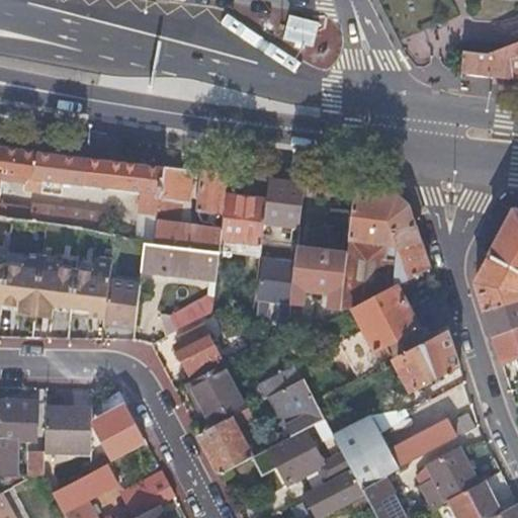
[(517,40),(484,54),(482,73),(517,77),(517,40)]
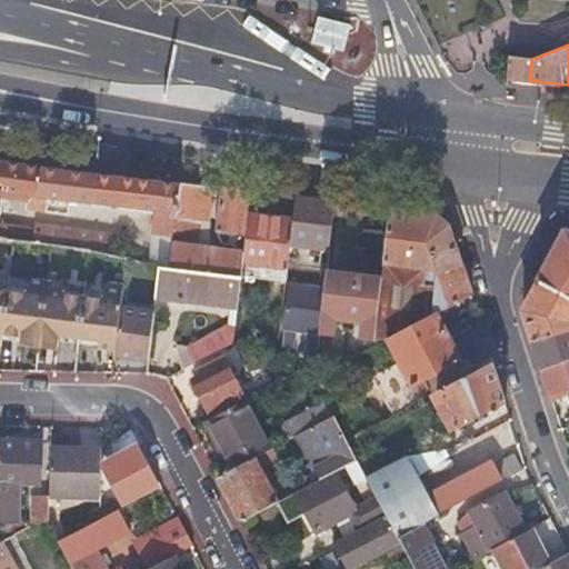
[(0,197),(25,200),(23,207),(42,209),(42,210),(63,212),(65,199),(153,209),(150,232),(169,235),(170,223),(176,182),(69,170),(0,161),(0,197)]
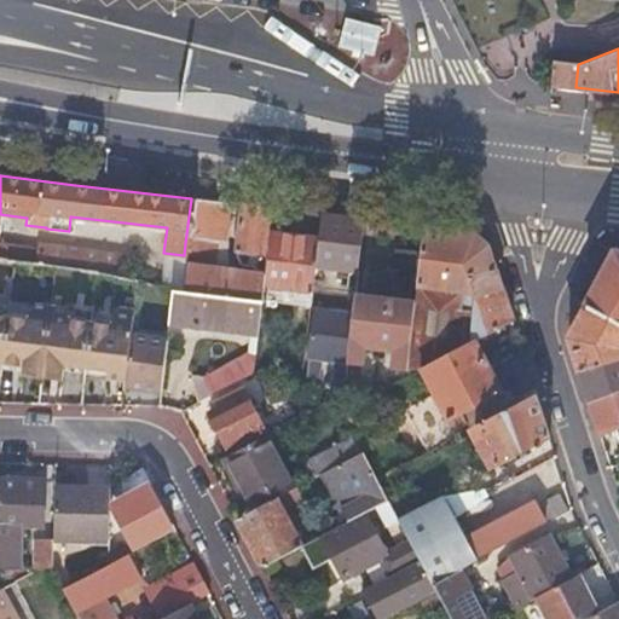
[(212,239),(221,239),(224,202),(208,201),(191,198),(185,243),(207,247),(208,241),(212,241),(212,239)]
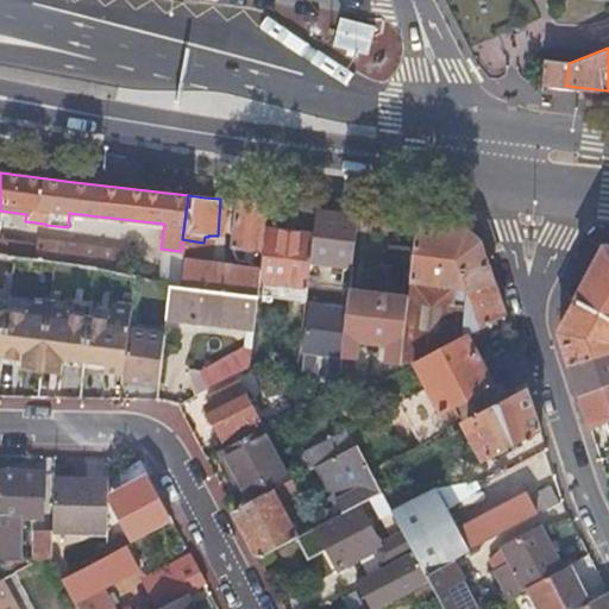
[(228,248),(258,251),(261,230),(263,205),(251,203),(232,201),(228,248)]
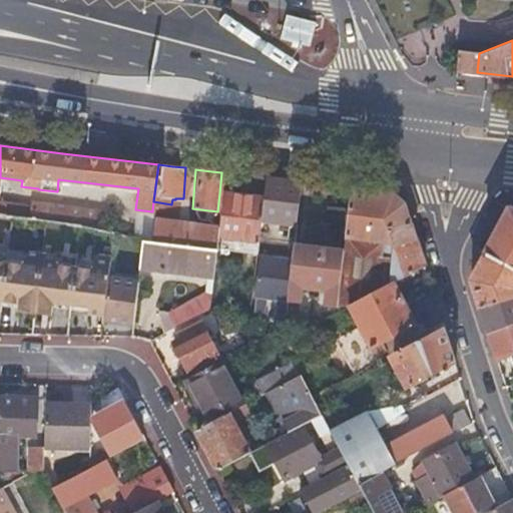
[(293,224),(297,181),(282,179),(263,177),(260,196),(258,220),(293,224)]
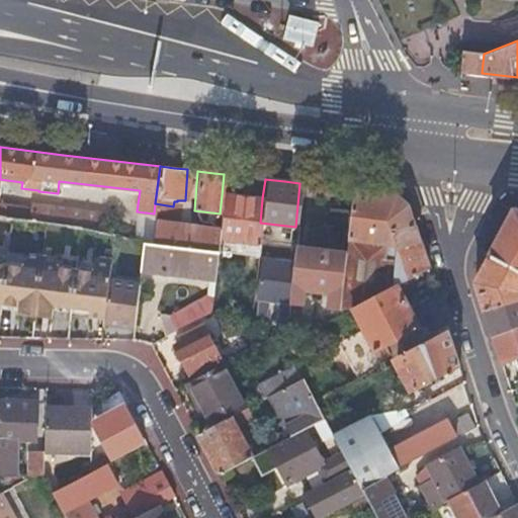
[(340,296),(365,300),(391,287),(394,250),(387,232),(411,225),(405,205),(393,194),(373,192),(351,189),(349,210),(347,228),(345,252),(340,296)]
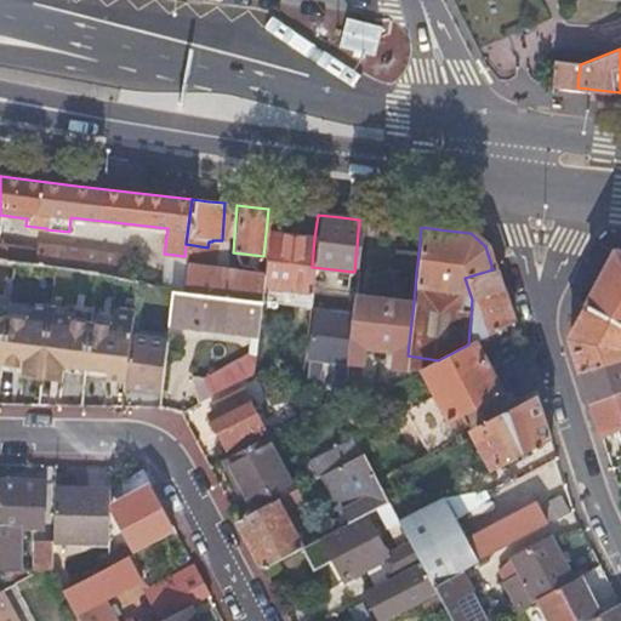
[(258,302),(308,307),(309,289),(312,273),(312,267),(314,238),(266,234),(263,256),(261,273),(258,300),(258,302)]
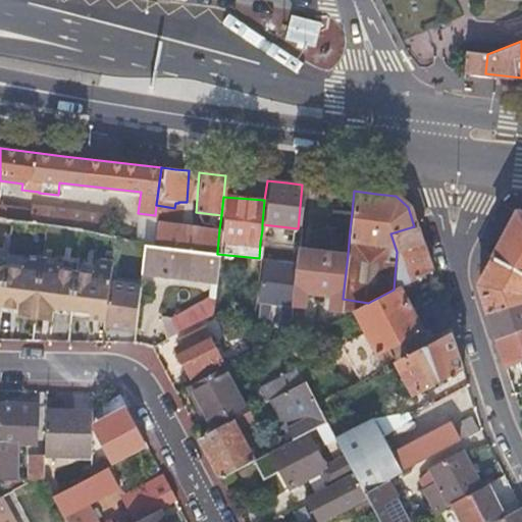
[(132,243),(145,245),(145,244),(152,245),(153,236),(146,235),(149,219),(63,208),(60,227),(94,231),(115,239),(132,243)]
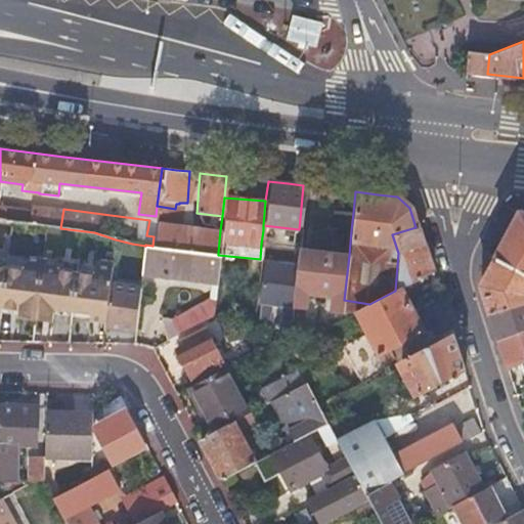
[(345,229),(351,230),(353,213),(330,210),(328,227),(345,229)]
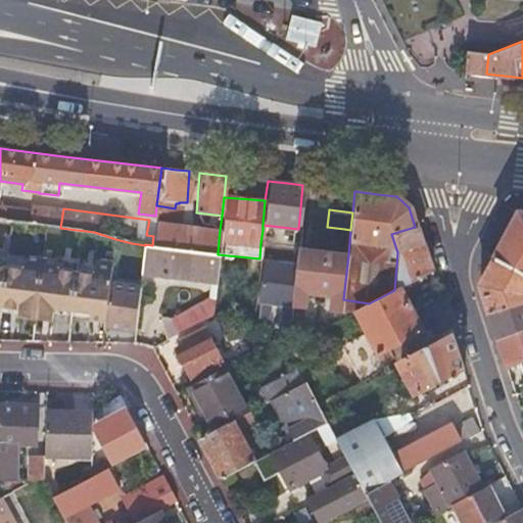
[(522,214),(517,214),(492,258),(522,275),(522,214)]
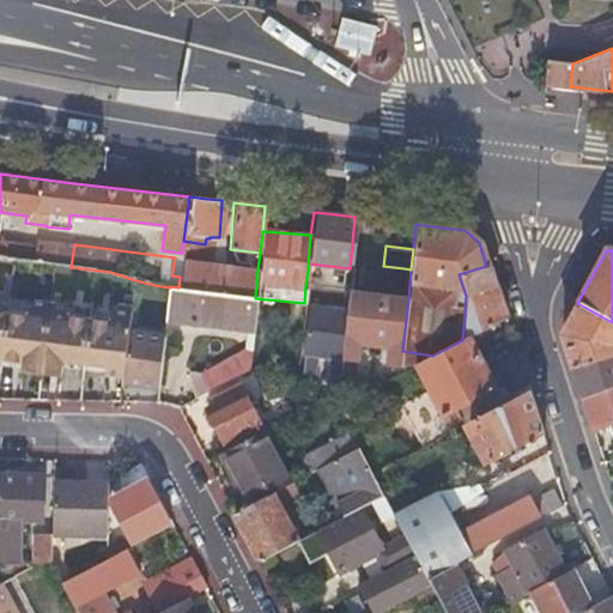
[(178,287),(255,296),(258,269),(249,268),(222,265),(182,260),(180,277),(178,287)]
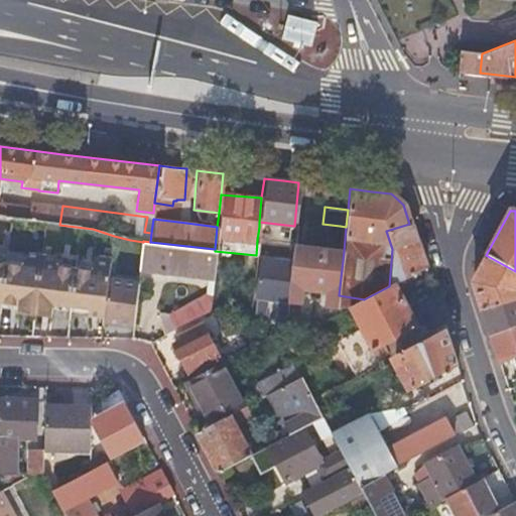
[(395,283),(423,267),(409,224),(386,231),(392,249),(389,286),(395,283)]
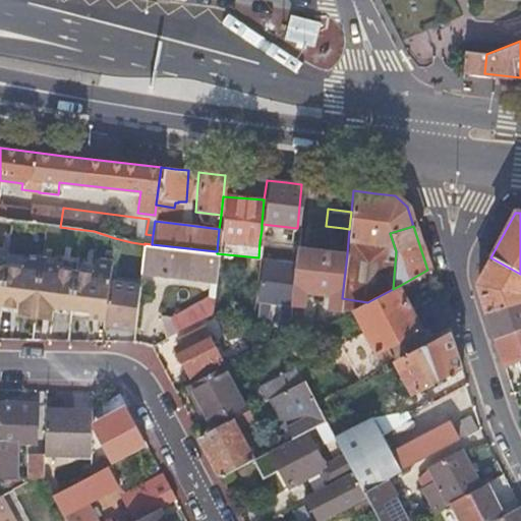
[(340,252),(347,253),(349,229),(343,228),(340,252)]
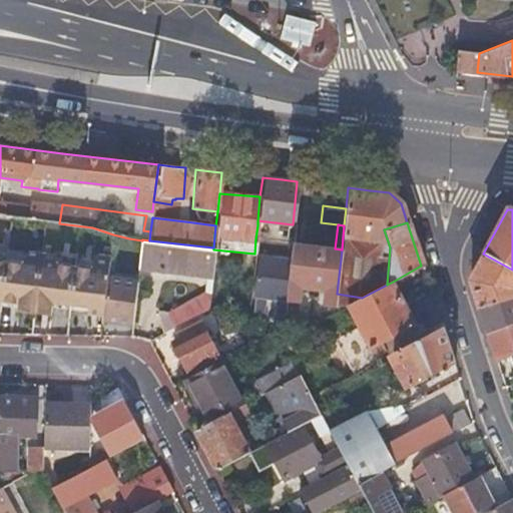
[(258,225),(255,238),(264,239),(265,226),(258,225)]
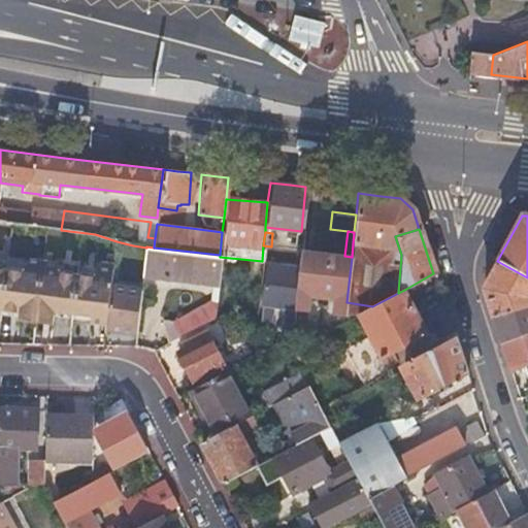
[(162,320),(169,342),(212,318),(217,285),(220,257),(220,255),(154,248),(146,246),(146,248),(143,275),(212,285),(209,301),(171,321),(162,320)]
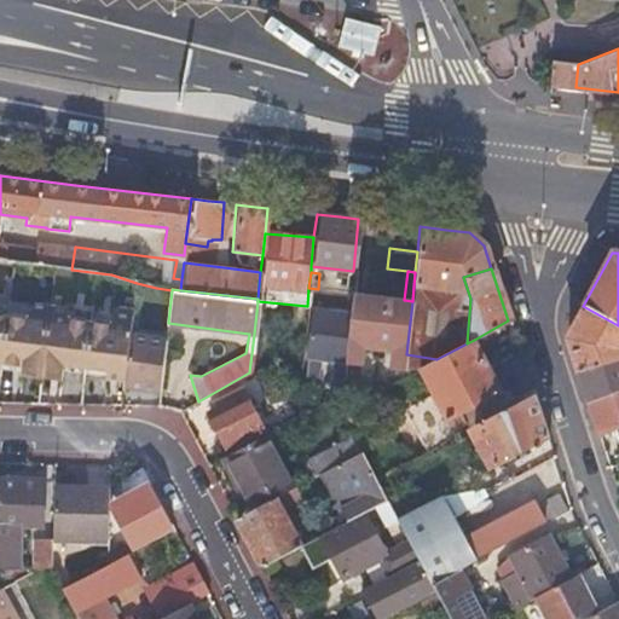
[(389,368),(405,369),(406,354),(412,301),(404,300),(351,294),(350,312),(345,363),(342,387),(356,388),(360,345),(392,347),(389,368)]
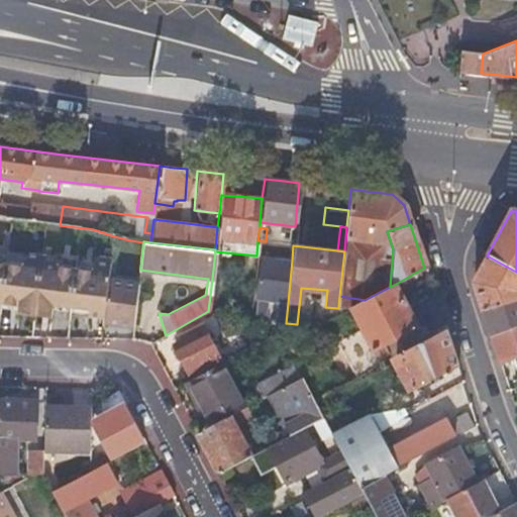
[(11,250),(6,250),(0,298),(0,303),(18,306),(17,313),(33,315),(40,254),(38,254),(32,253),(11,250)]
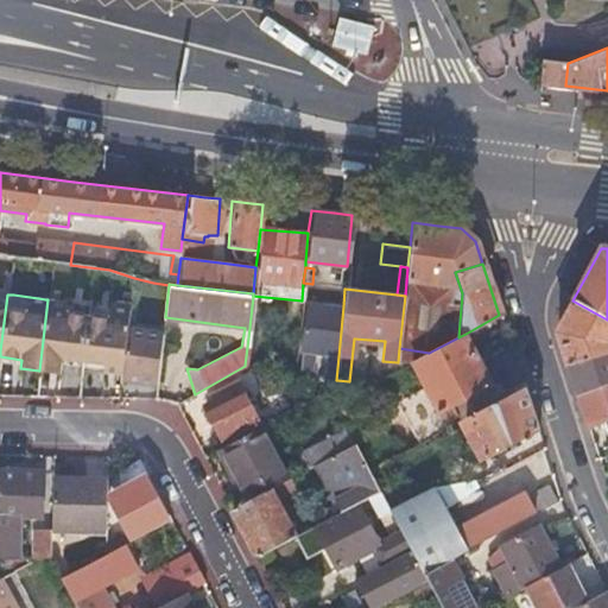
[(39,371),(59,373),(61,359),(82,361),(89,299),(78,298),(74,297),(63,296),(62,302),(57,301),(50,301),(48,299),(39,371)]
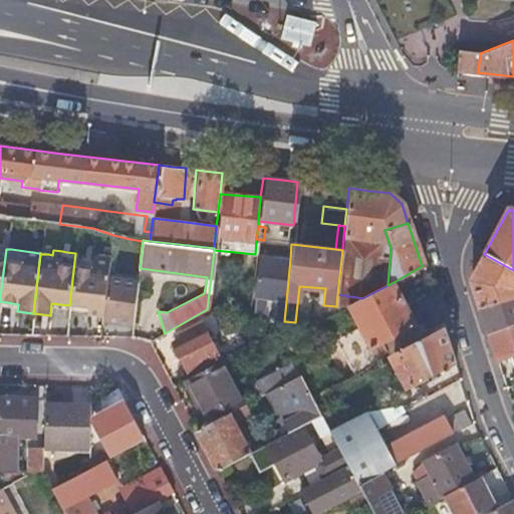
[(84,254),(75,253),(69,305),(87,307),(87,314),(102,316),(107,278),(110,256),(106,256),(100,255),(96,254),(96,256),(89,255),(84,254)]
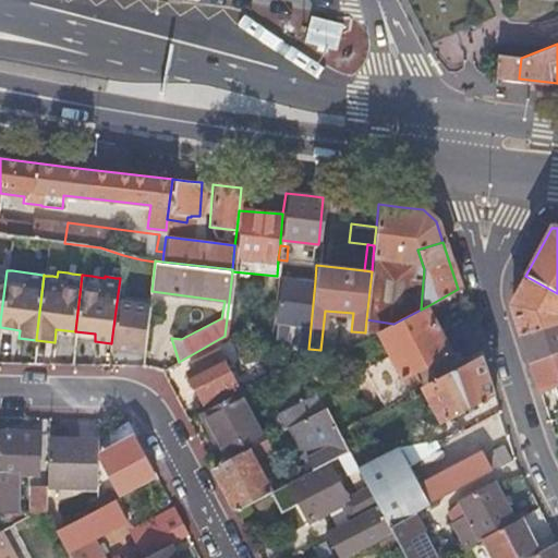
[(557,293),(525,276),(510,305),(520,334),(557,322),(557,293)]
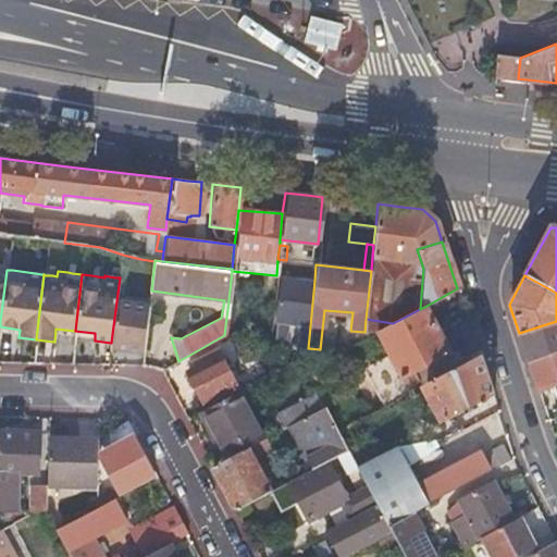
[(300,347),(307,348),(308,348),(310,326),(314,281),(280,277),(273,336),(275,338),(284,339),(285,323),(298,324),(296,342),(301,342),(300,347)]
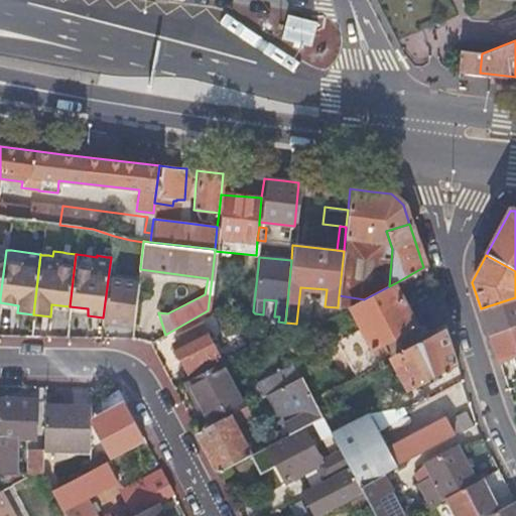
[(103,321),(132,326),(138,283),(108,279),(103,317),(103,321)]
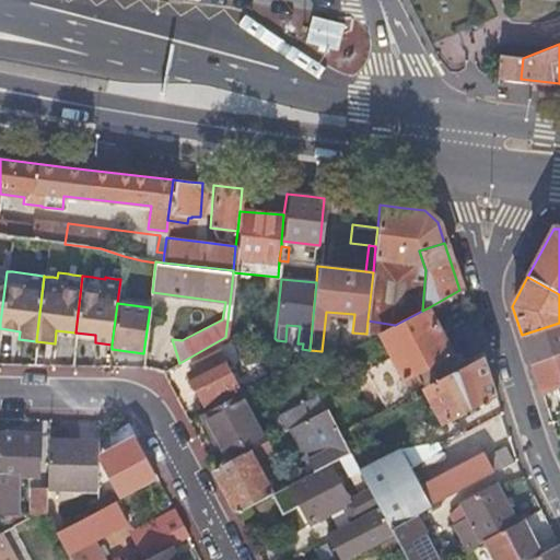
[(452,353),(429,307),(422,311),(395,325),(380,334),(392,357),(365,371),(384,407),(418,392),(415,385),(418,384),(419,383),(413,372),(450,352),(451,353),(452,353)]
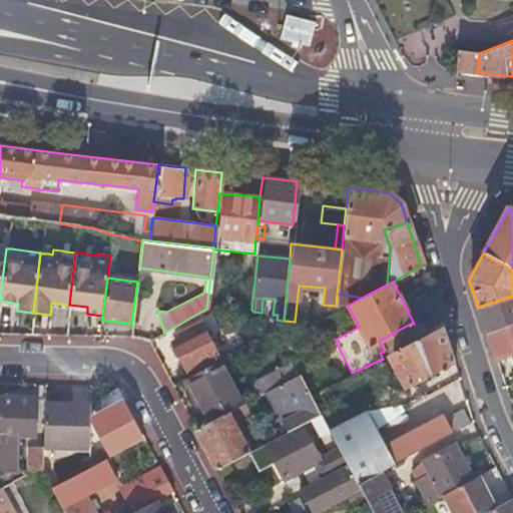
[(512,296),(478,307),(486,335),(512,324),(512,296)]
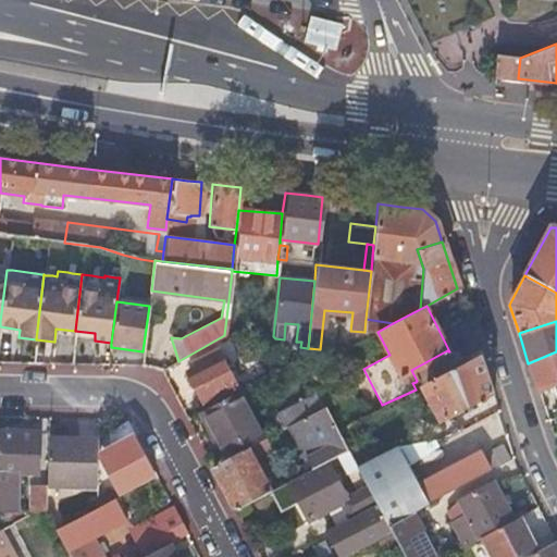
[(448,351),(454,361),(461,357),(457,347),(449,351),(448,351)]
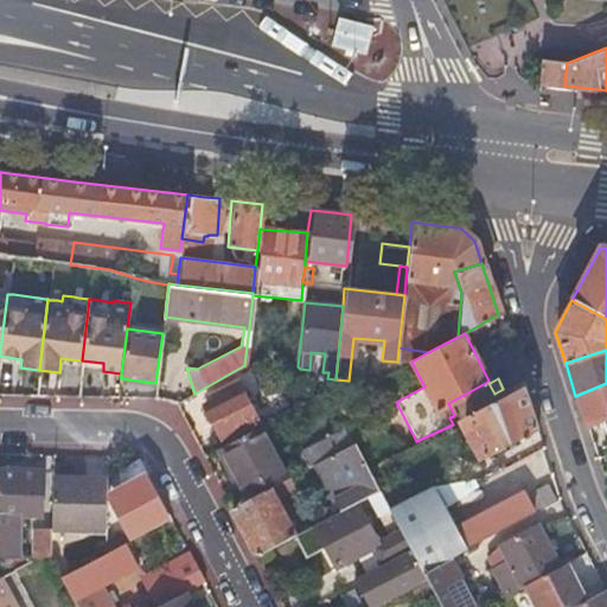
[(224,387),(212,394),(216,398),(212,401),(202,407),(222,441),(256,421),(255,419),(261,416),(253,402),(248,406),(238,389),(240,388),(235,379),(223,387),(224,387)]
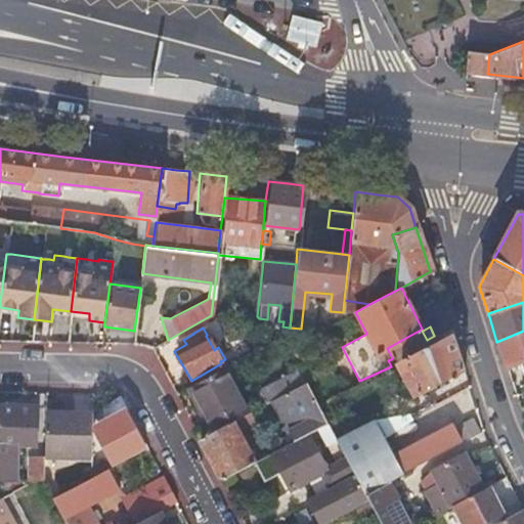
[(387,348),(392,358),(397,356),(427,340),(422,331),(421,330),(387,348)]
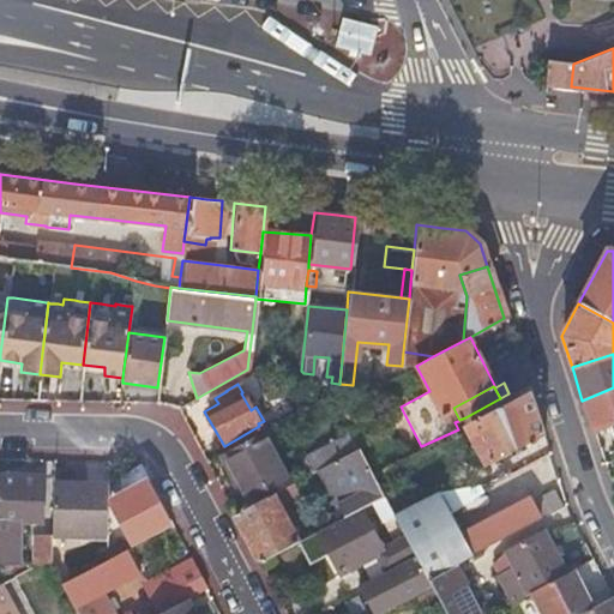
[(613,387),(582,401),(593,432),(608,426),(613,422),(613,387)]
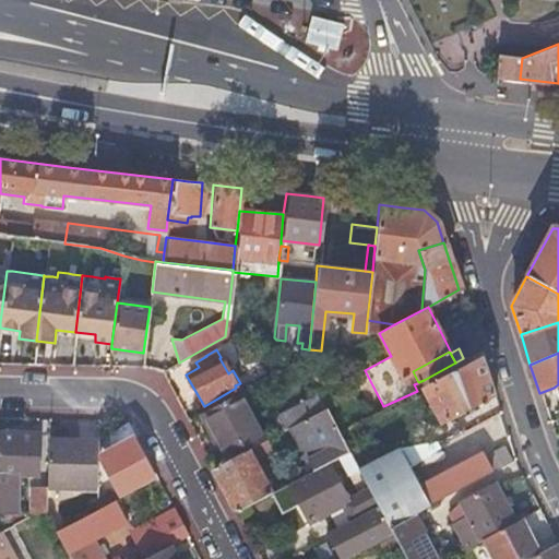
[(283,366),(289,364),(287,355),(280,356),(283,366)]
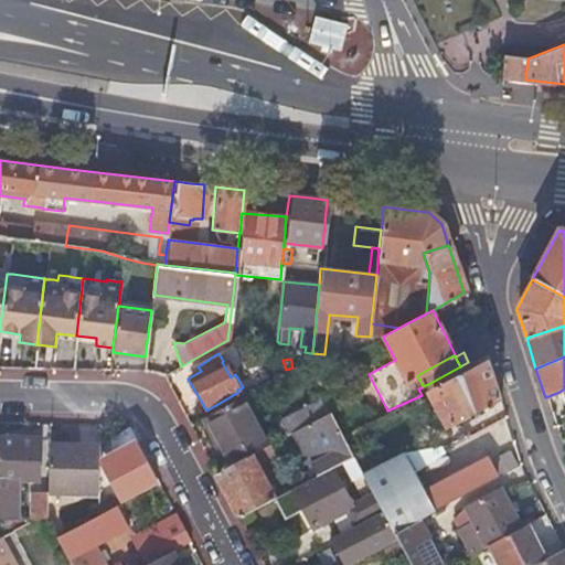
[(449,425),(498,400),(486,360),(472,366),(462,372),(460,366),(428,384),(423,386),(424,387),(429,387),(435,397),(429,401),(437,416),(443,413),(449,425)]
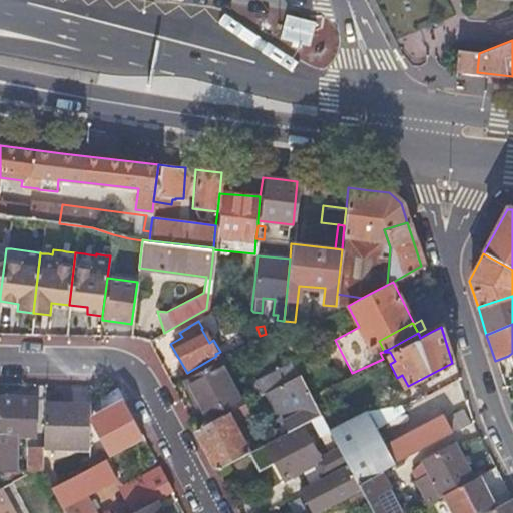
[(425,329),(418,333),(420,338),(429,333),(427,329),(426,330),(425,329)]
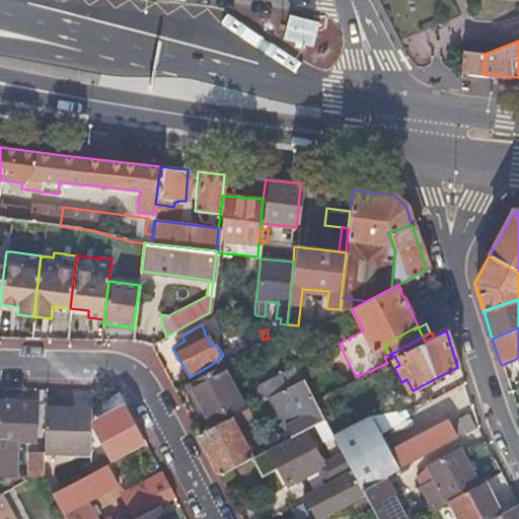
[(212,426),(243,410),(240,402),(220,364),(189,382),(198,398),(193,401),(195,405),(200,402),(212,426)]
